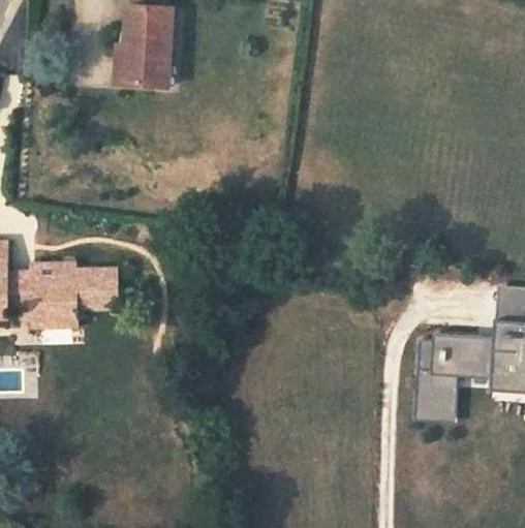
[(172,9),(127,7),(124,48),(130,48),(128,86),(166,88),(172,9)]
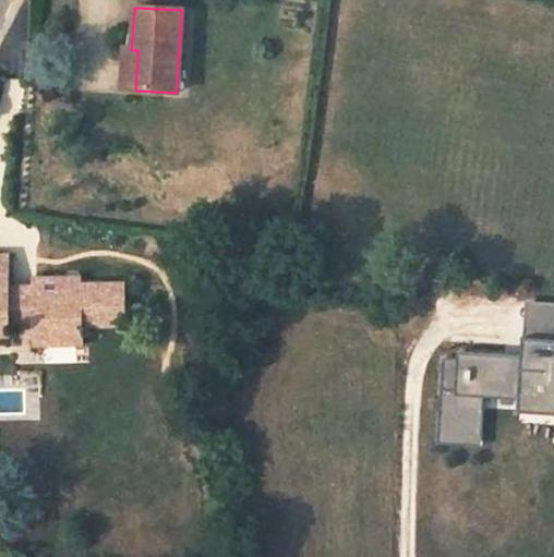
[(131,50),(124,50),(122,88),(135,91),(137,50),(131,50)]
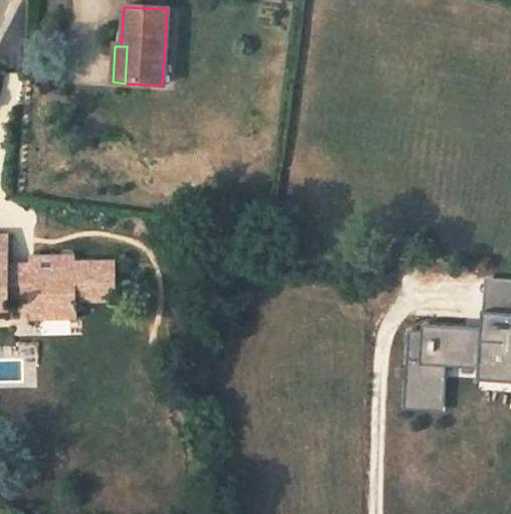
[(7,234),(0,234),(0,310),(9,310),(9,295),(32,295),(32,317),(74,316),(74,300),(113,299),(113,260),(71,262),(72,271),(44,272),(8,273),(8,264),(7,234)]
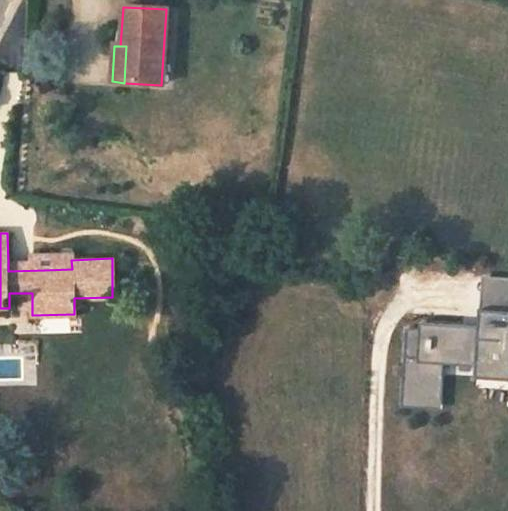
[(44,270),(44,261),(8,262),(8,271),(44,270)]
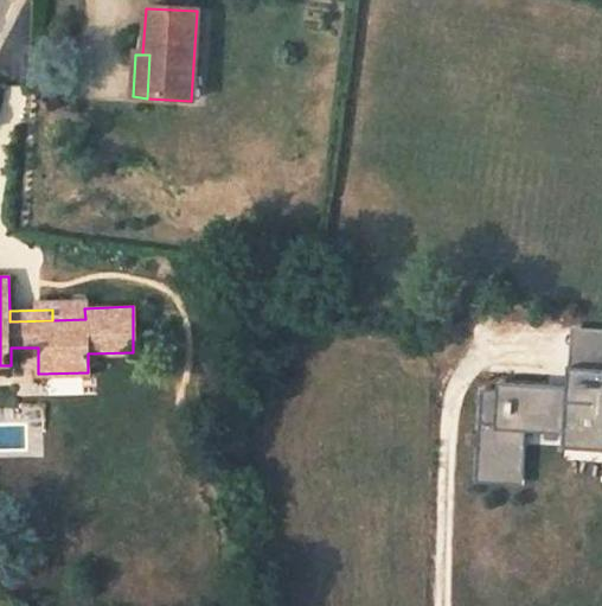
[(491,390),(476,387),(469,483),(523,485),(527,431),(564,431),(568,447),(601,447),(601,327),(570,325),(568,388),(492,380),(491,390)]
